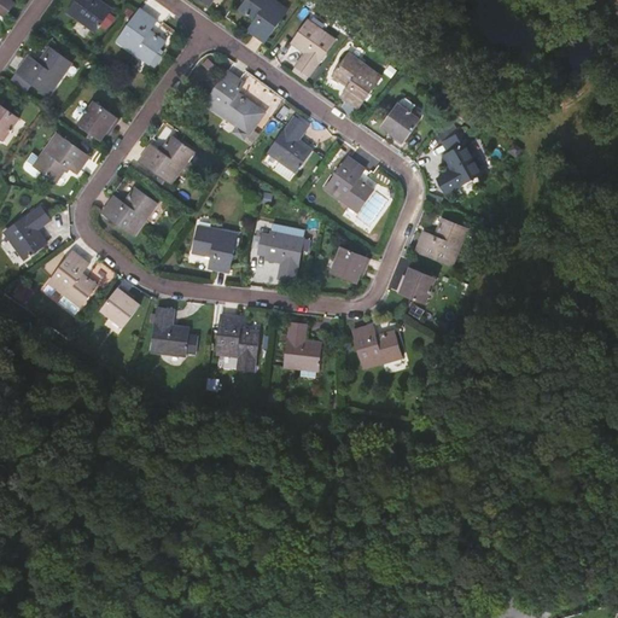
[(0,0),(0,12),(5,16),(15,3),(11,0),(0,0)]
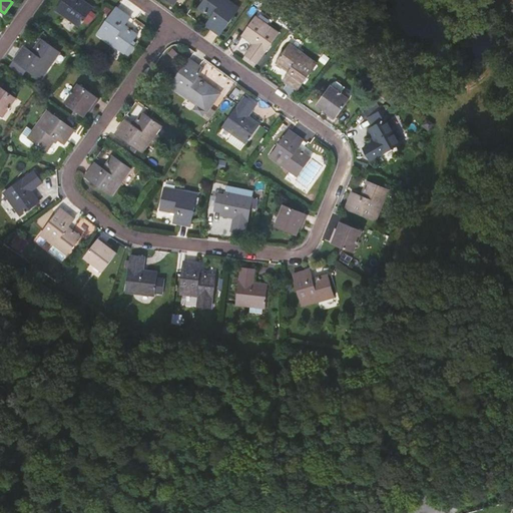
[(63,0),(57,10),(78,26),(92,7),(82,0),(63,0)]
